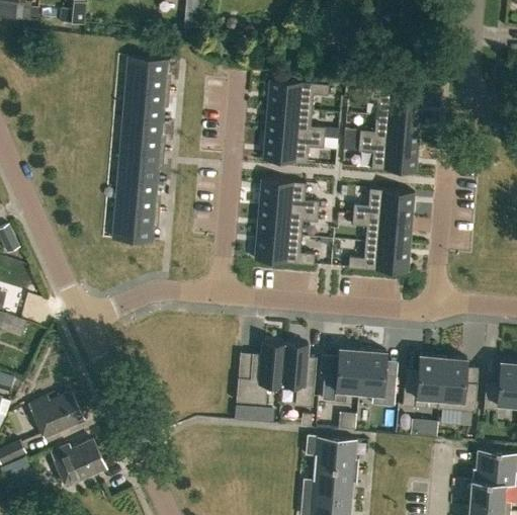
[(0,0),(0,17),(30,19),(31,3),(24,2),(24,0),(0,0)]
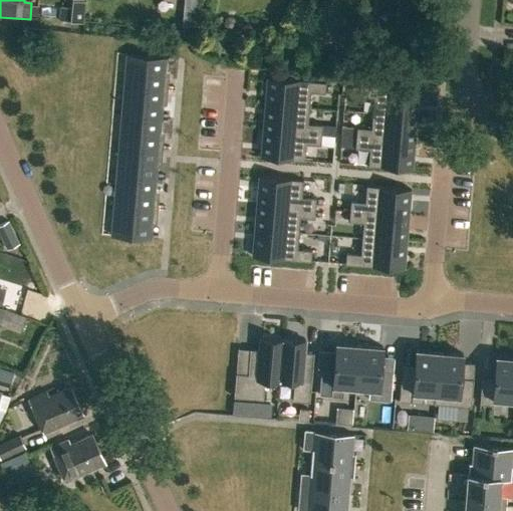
[(61,24),(82,26),(85,4),(73,3),(73,11),(62,10),(61,24)]
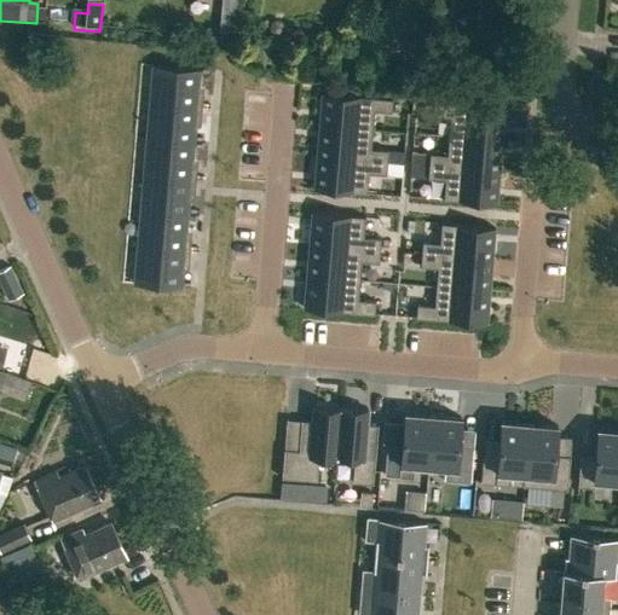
[(152,69),(150,106),(202,110),(203,98),(198,98),(201,73),(152,69)]
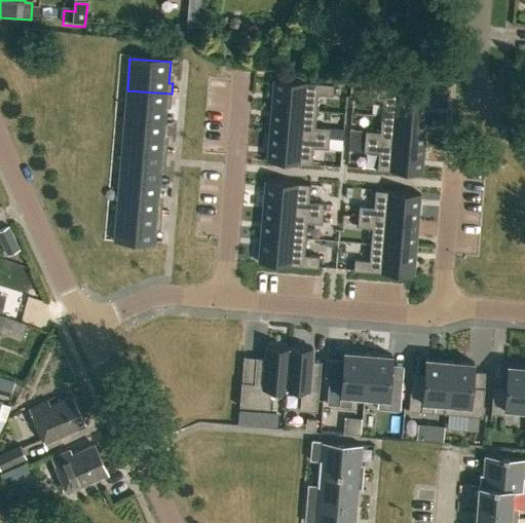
[(334,86),(274,81),(272,109),(317,112),(319,96),(333,97),(334,86)]
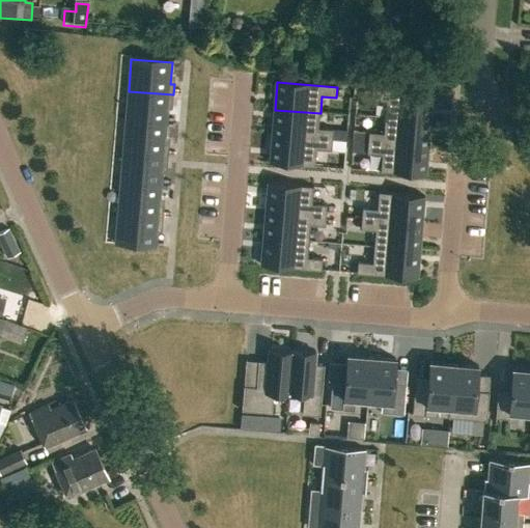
[(434,94),(373,90),(372,101),(387,102),(386,119),(431,122),(434,94)]
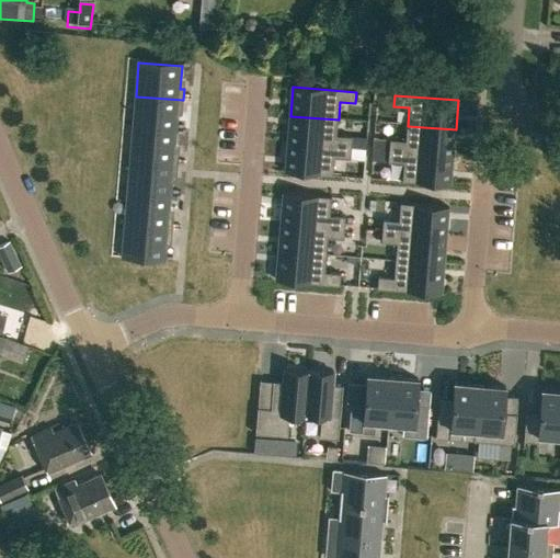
[(183,100),(136,97),(133,128),(176,133),(179,111),(182,111),(183,100)]
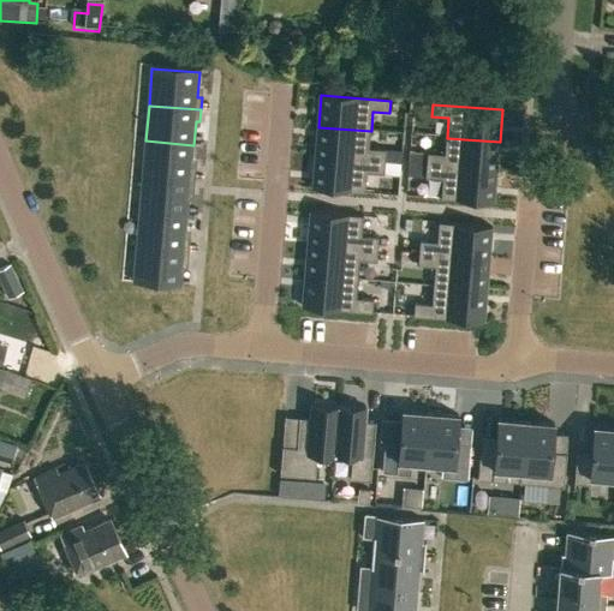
[(371,131),(319,127),(315,157),(386,163),(387,153),(369,150),(371,131)]
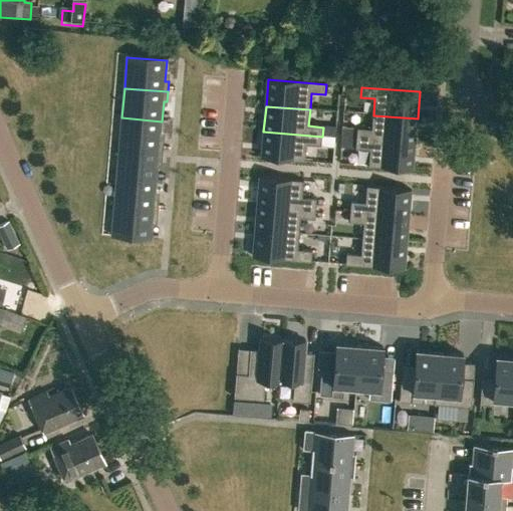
[(357,130),(356,140),(416,145),(418,118),(373,115),(371,132),(357,130)]
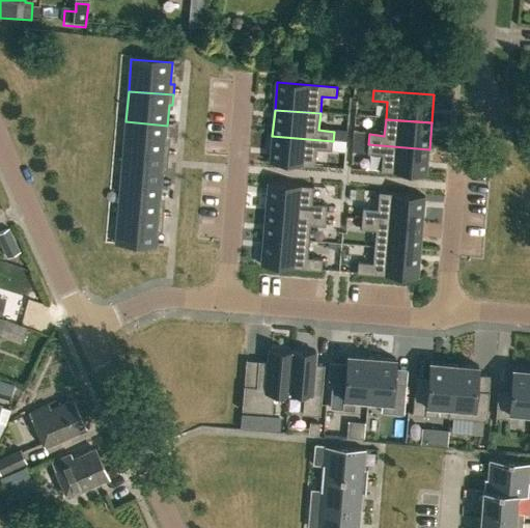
[(123,153),(168,157),(169,146),(165,146),(167,126),(126,121),(123,153)]
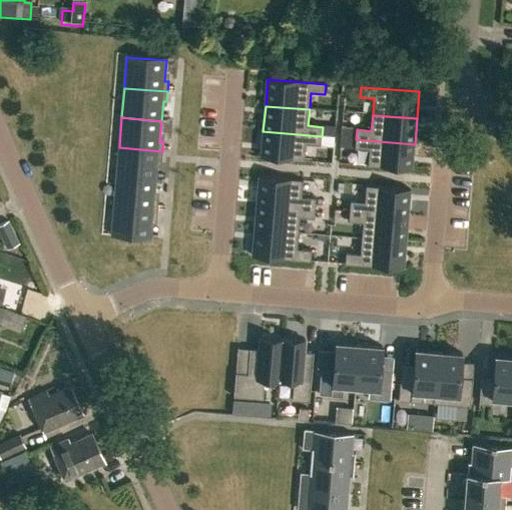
[(357,130),(343,129),(342,139),(356,140),(357,130)]
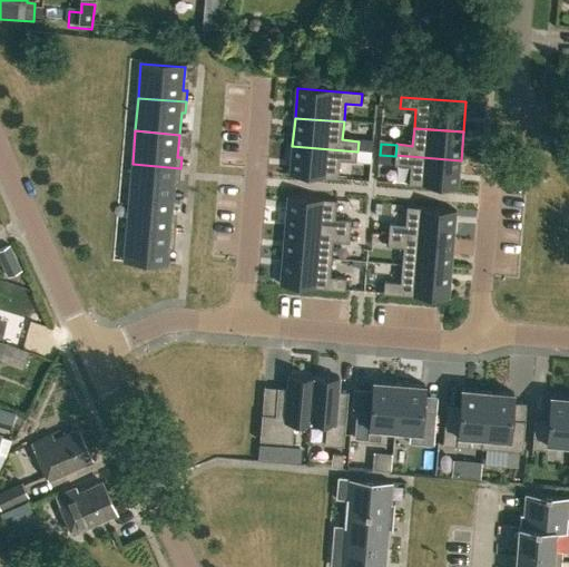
[(357,152),(292,146),(290,176),(339,181),(341,162),(356,163),(357,152)]
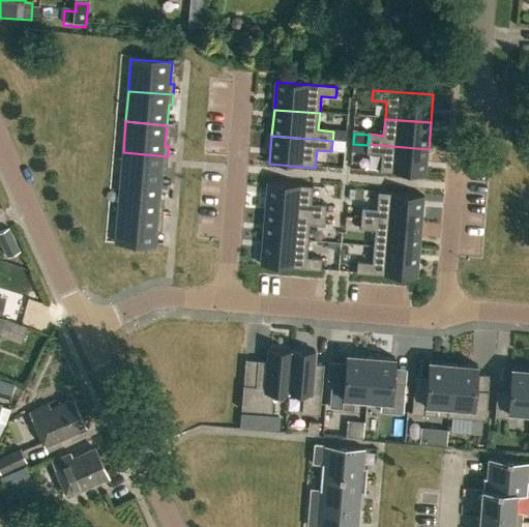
[(366,155),(368,145),(353,144),(352,154),(366,155)]
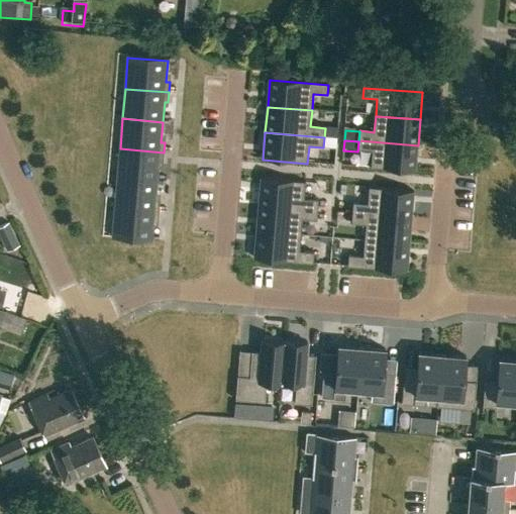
[(418,145),(358,140),(358,150),(373,151),(371,169),(416,173),(418,145)]
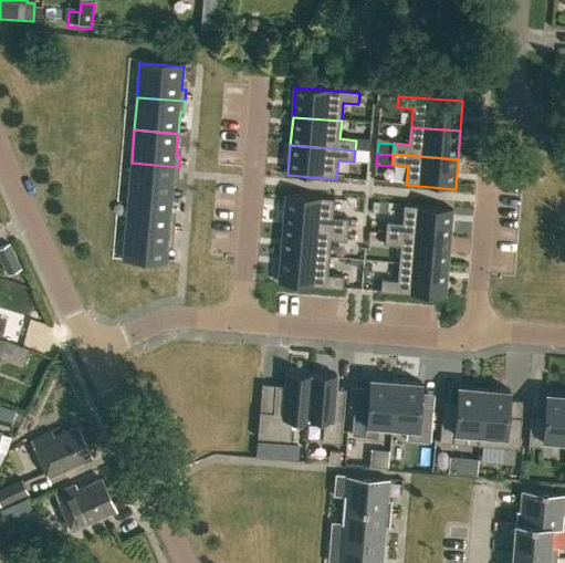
[(128,196),(173,200),(175,178),(179,178),(179,167),(132,163),(128,196)]
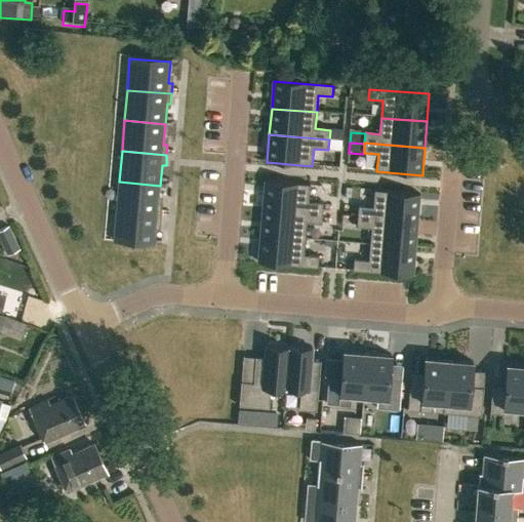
[(117,212),(162,216),(162,206),(158,205),(160,186),(119,182),(117,212)]
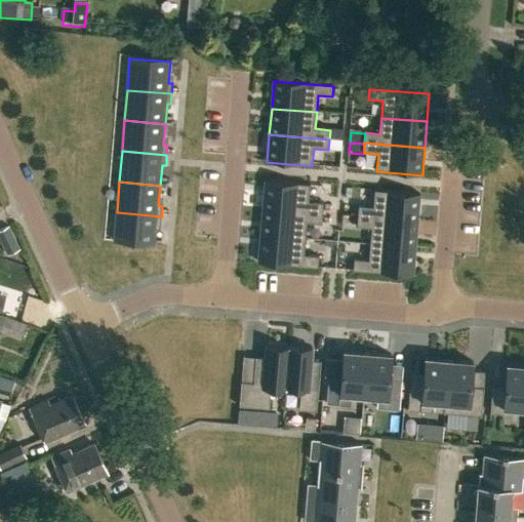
[(311,187),(265,183),(263,210),(323,215),(323,205),(309,204),(311,187)]
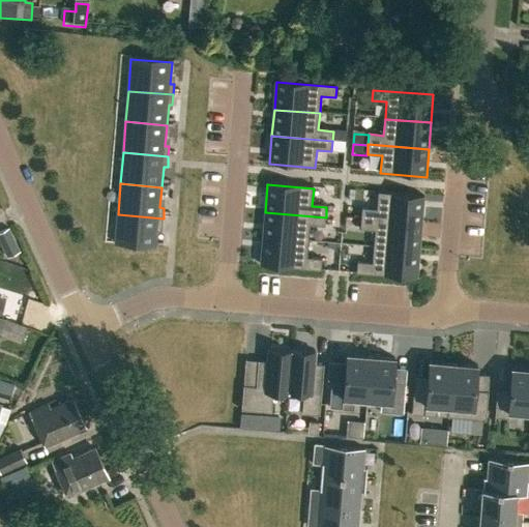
[(424,198),(379,194),(377,211),(362,210),(361,221),(422,226),(424,198)]
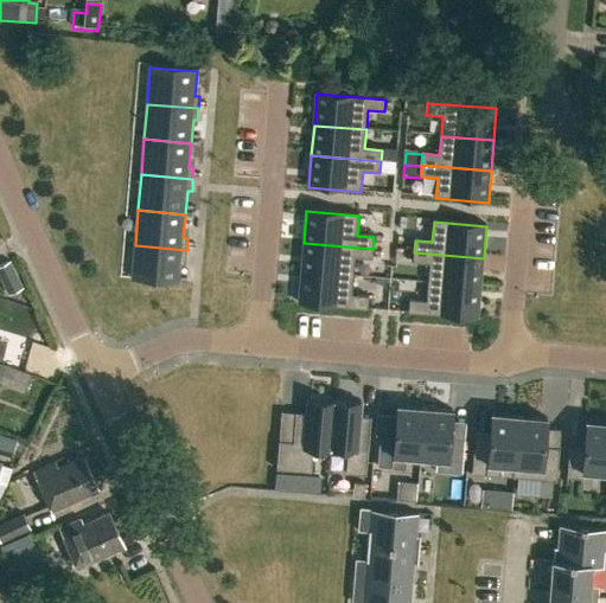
[(374,249),(304,243),(301,274),(353,278),(356,260),(372,261),(374,249)]
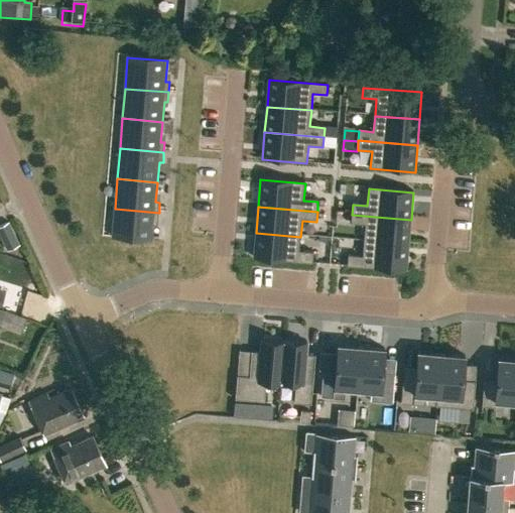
[(159,213),(115,209),(112,240),(152,243),(154,223),(158,223),(159,213)]
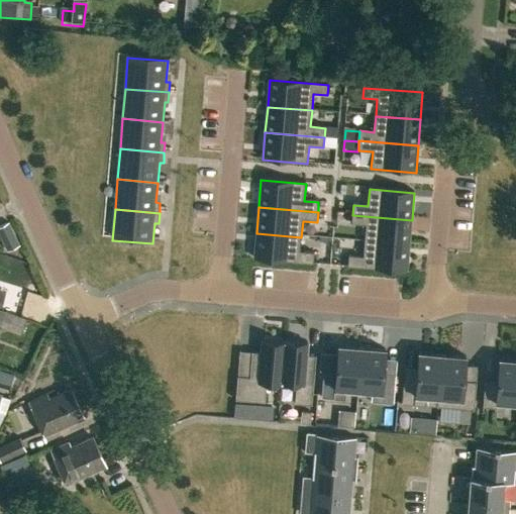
[(412,220),(352,215),(351,225),(367,226),(365,242),(410,246),(412,220)]
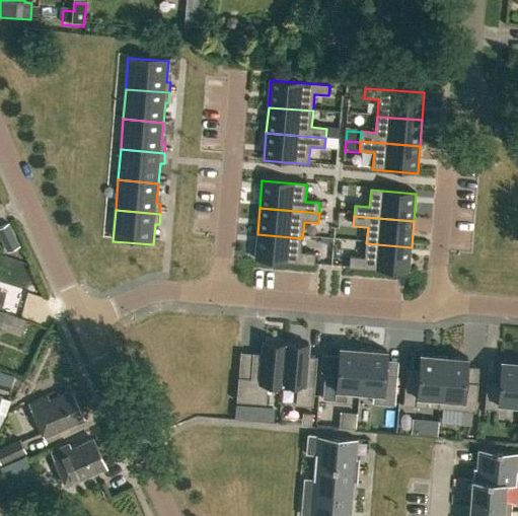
[(20,247),(9,224),(0,227),(0,239),(7,253),(20,247)]
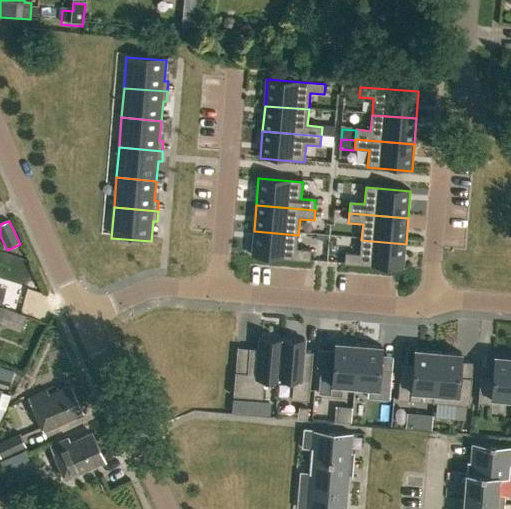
[(298,235),(254,231),(252,258),(310,263),(311,252),(297,251),(298,235)]
